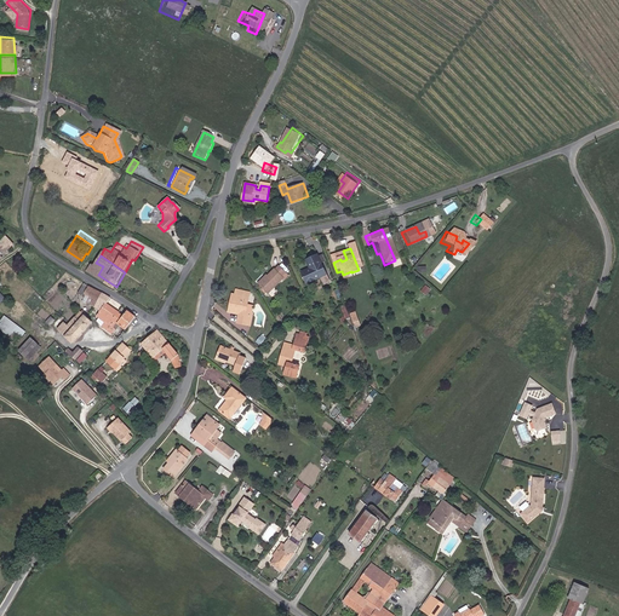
[(303,289),(322,281),(316,268),(313,260),(303,265),(307,275),(297,278),(303,289)]
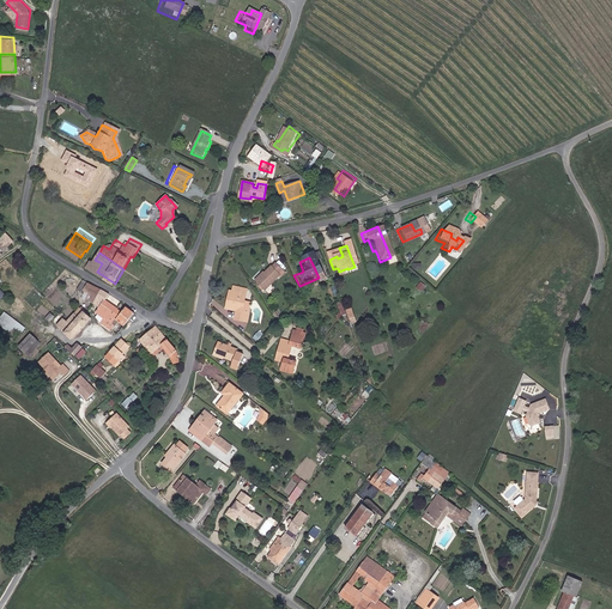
[(89,267),(97,272),(102,263),(95,260),(94,259),(89,267)]
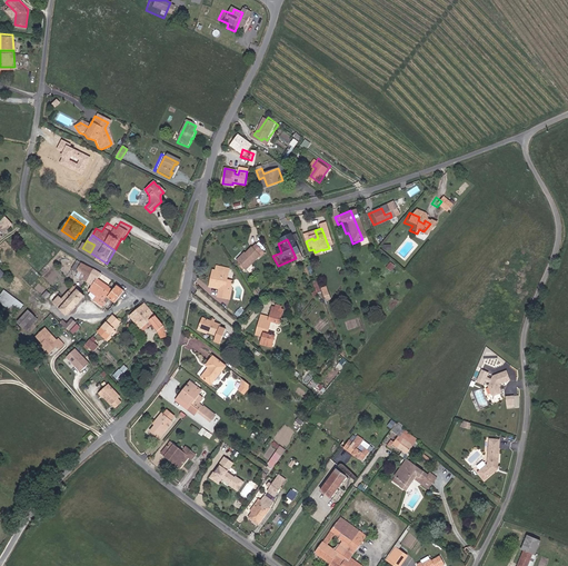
[(243,272),(245,274),(258,259),(260,261),(265,256),(255,248),(251,252),(250,251),(241,261),(239,259),(235,265),(239,268),(243,272)]
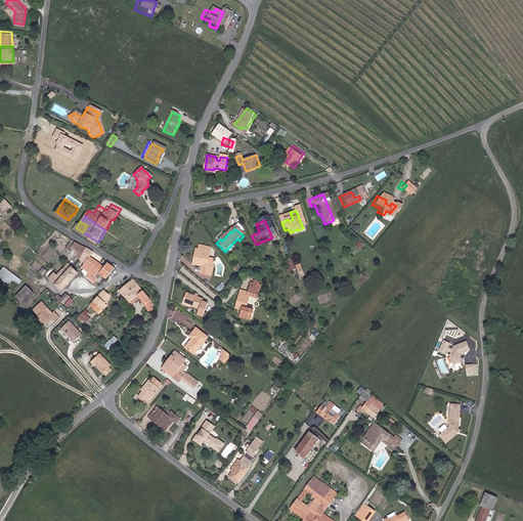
[(76,258),(82,247),(70,240),(66,247),(75,253),(73,256),(76,258)]
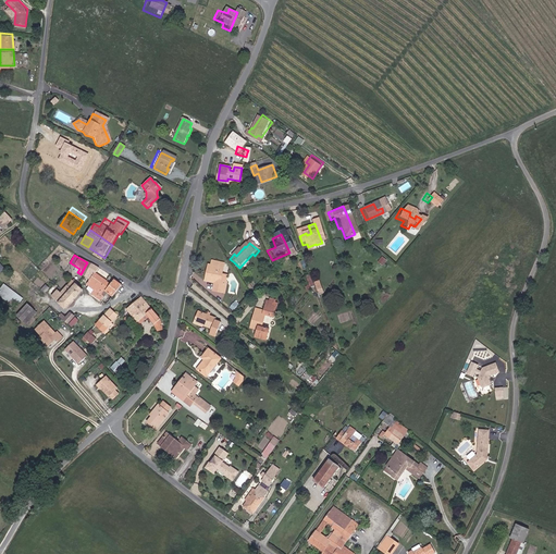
[(99,287),(103,280),(93,272),(96,268),(87,262),(81,274),(87,279),(84,283),(89,287),(87,292),(96,297),(99,300),(102,295),(101,294),(103,291),(103,290),(99,287)]
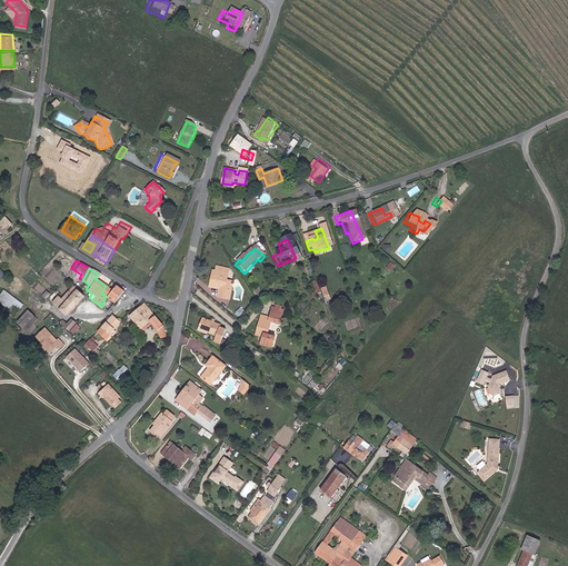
[(225,294),(225,287),(226,284),(227,271),(215,270),(213,275),(212,286),(210,286),(209,291),(219,293),(219,300),(231,301),(231,294),(225,294)]
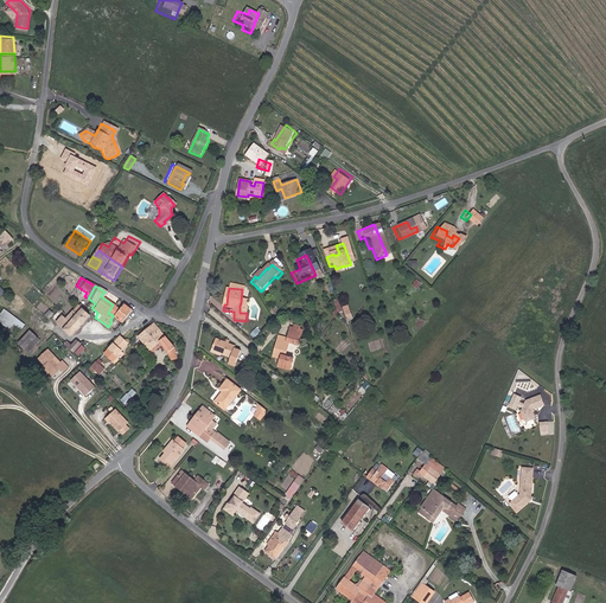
[(348,300),(342,302),(346,316),(352,314),(348,300)]
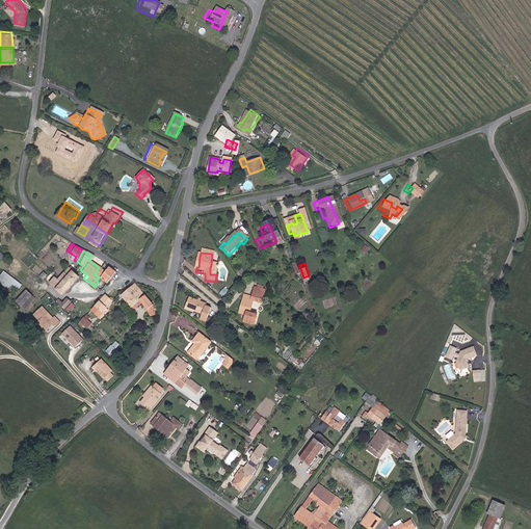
[(104,271),(99,267),(95,274),(99,276),(99,278),(100,278),(106,282),(112,272),(106,267),(104,271)]
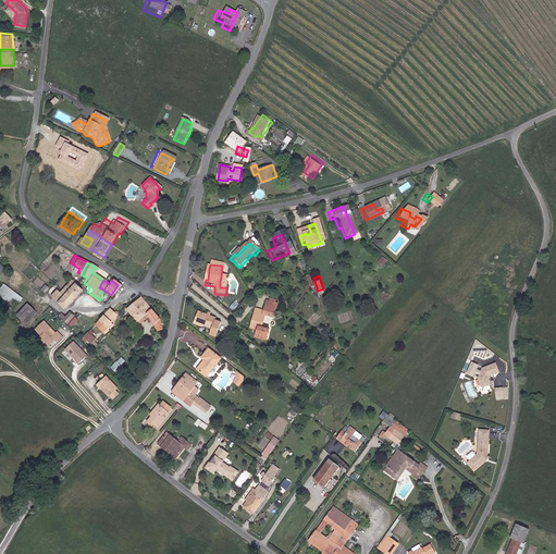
[(0,293),(11,300),(13,297),(19,300),(23,294),(3,281),(0,285),(0,293)]
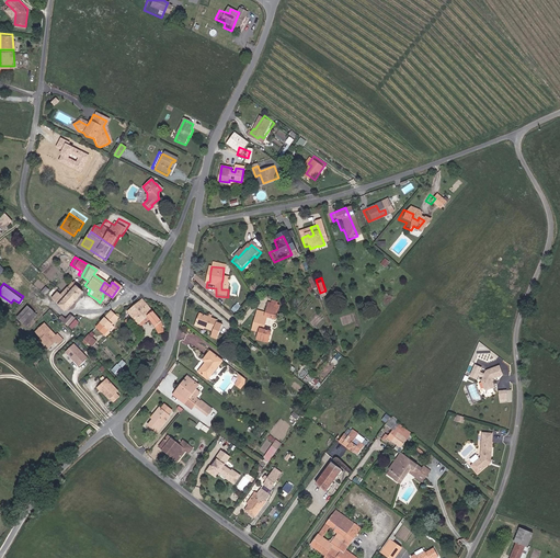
[(71,303),(80,292),(69,283),(65,287),(69,292),(65,297),(71,303)]
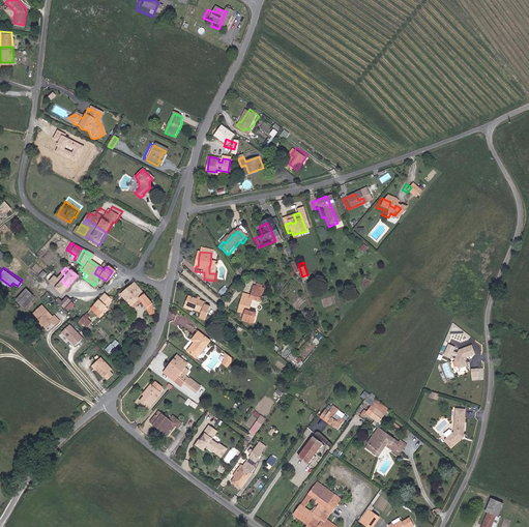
[(59,295),(67,286),(61,281),(65,275),(61,271),(55,279),(53,282),(49,279),(46,283),(59,295)]
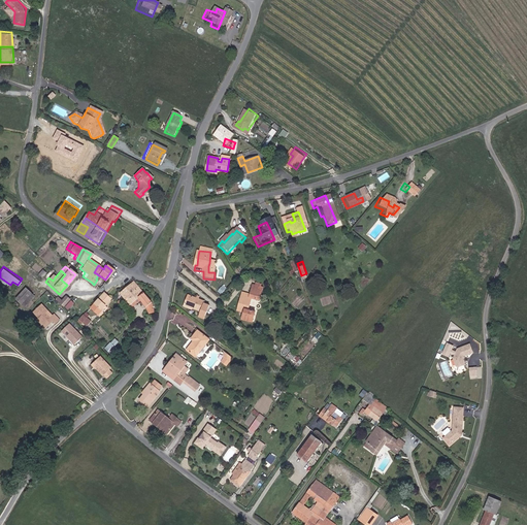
[(119,294),(124,300),(137,288),(132,282),(119,294)]
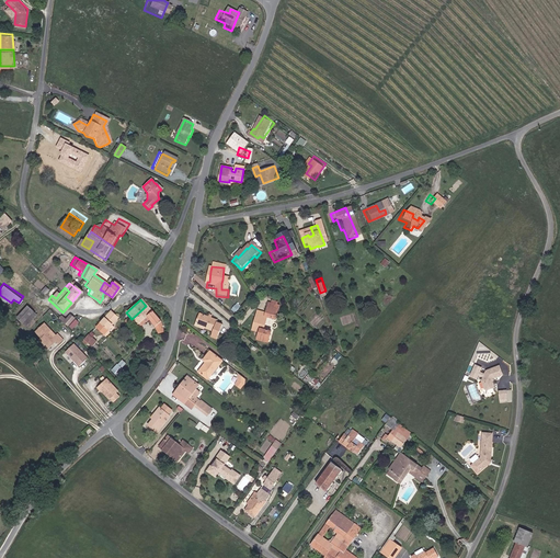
[(27,302),(15,314),(26,323),(37,310),(27,302)]
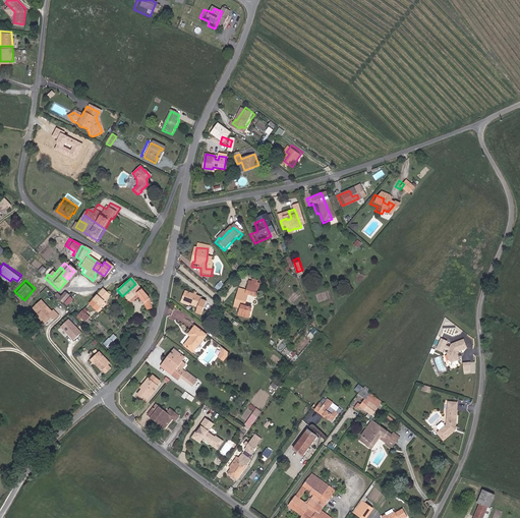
[(148,299),(145,295),(135,284),(122,296),(127,302),(135,294),(142,303),(146,308),(151,308),(148,299)]
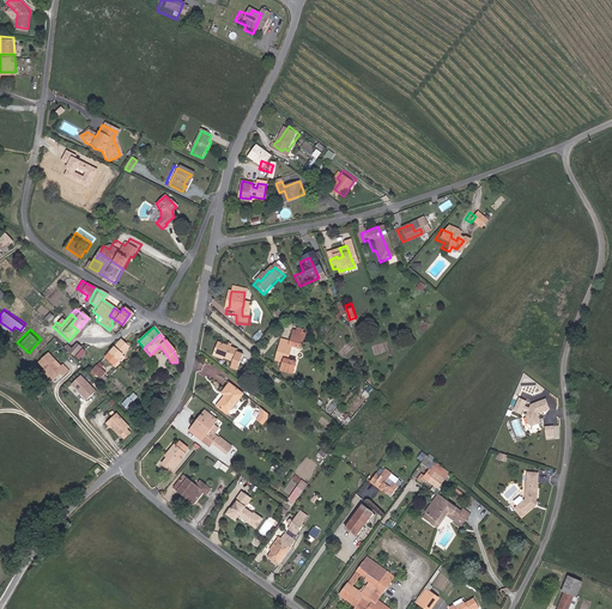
[(283,377),(294,378),(296,367),(288,366),(290,351),(301,352),(302,335),(291,334),(290,346),(285,345),(284,352),(279,352),(277,367),(285,369),(283,377)]
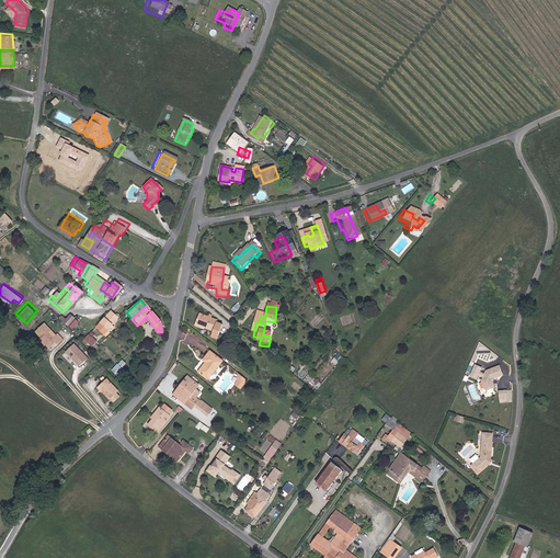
[(116,317),(109,309),(94,326),(101,332),(106,328),(105,328),(116,317)]
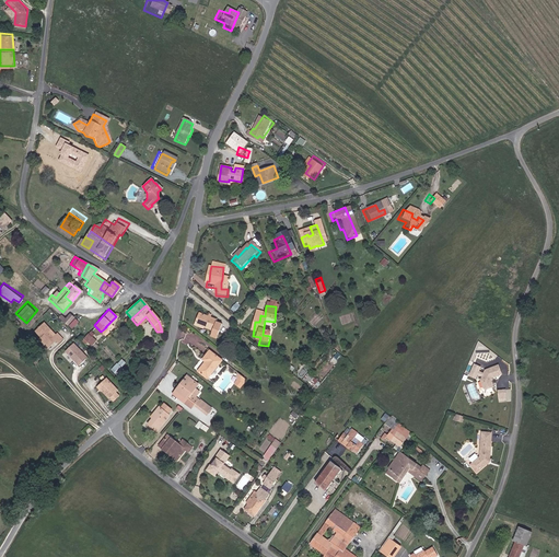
[(210,337),(217,338),(220,324),(213,323),(213,322),(194,316),(191,325),(211,329),(210,337)]
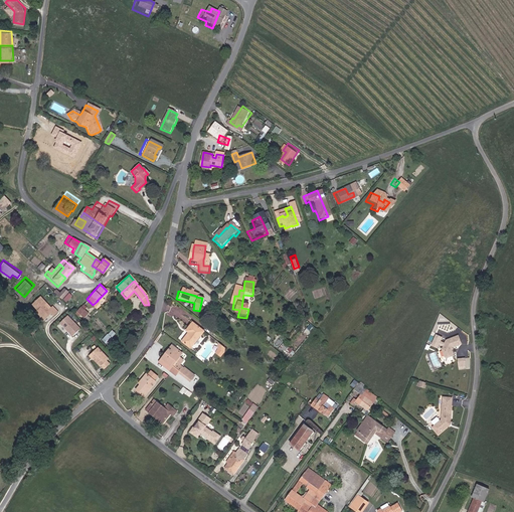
[(44,301),(38,295),(31,303),(36,308),(34,310),(42,318),(49,311),(52,314),(55,310),(51,305),(47,309),(42,304),(44,301)]
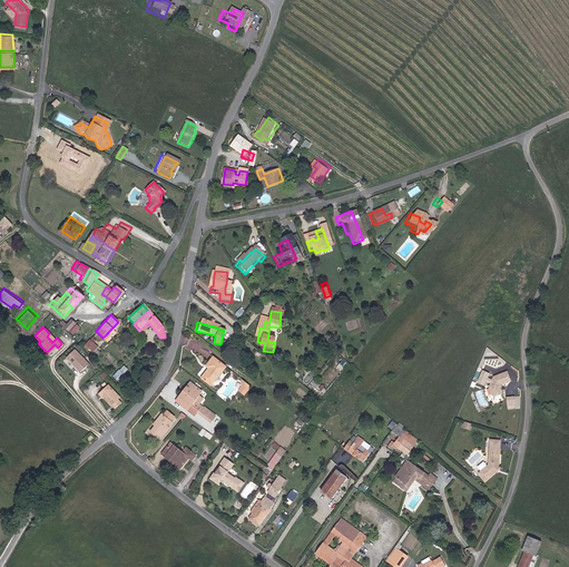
[(96,346),(88,340),(84,345),(87,349),(90,352),(96,346)]
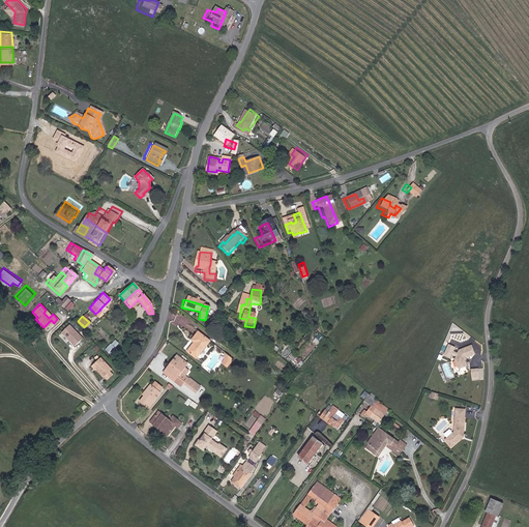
[(81,335),(68,322),(58,332),(71,346),(81,335)]
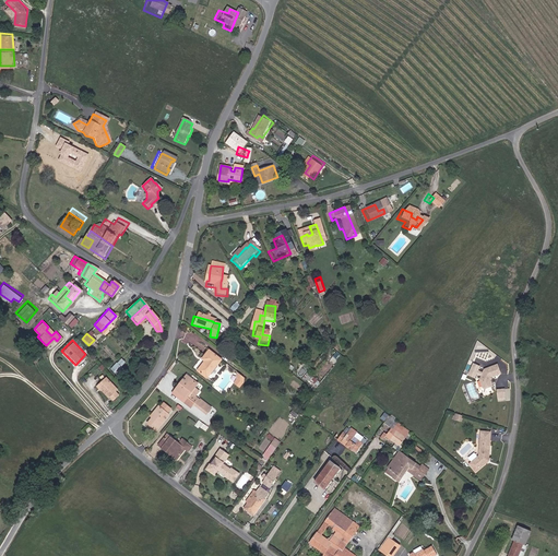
[(336,347),(330,355),(335,361),(342,353),(336,347)]
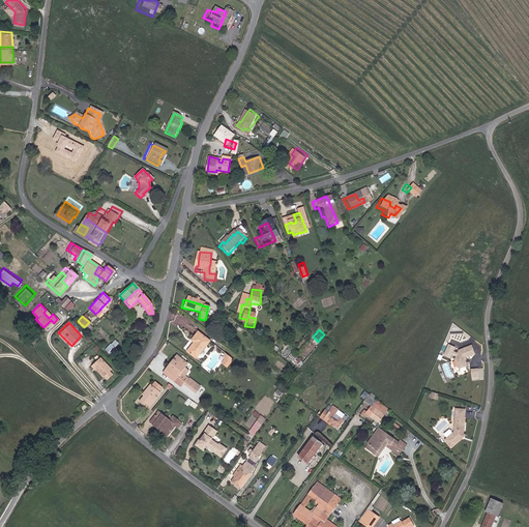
[(110,335),(114,340),(119,334),(115,330),(110,335)]
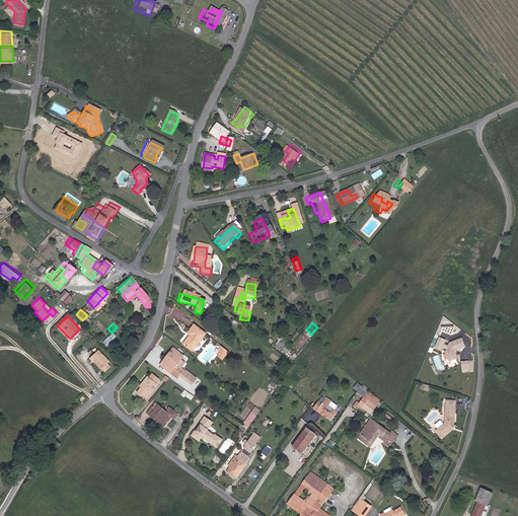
[(183,345),(193,352),(205,337),(194,327),(189,334),(192,337),(183,345)]
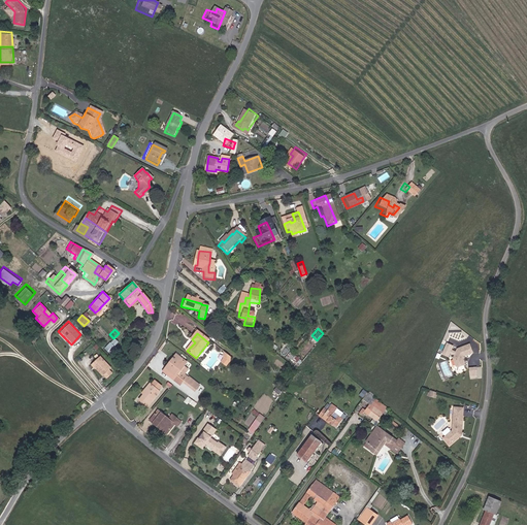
[(183,343),(185,346),(192,338),(190,336),(183,343)]
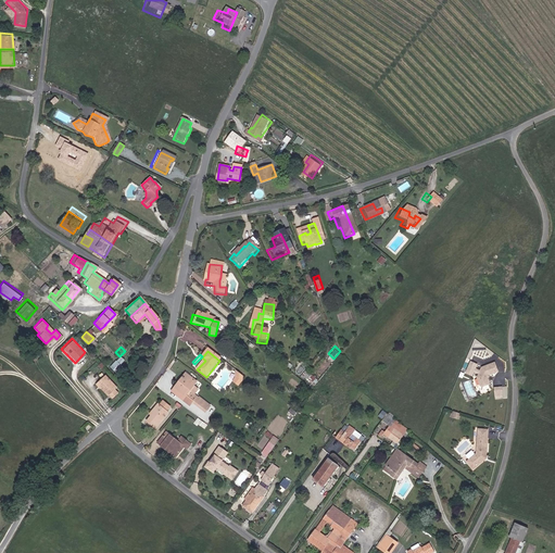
[(472,377),(477,366),(471,363),(466,374),(472,377)]
